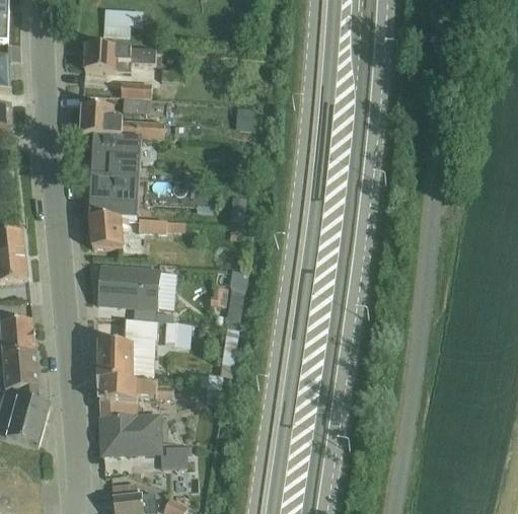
[(0,0),(0,41),(7,42),(8,7),(4,7),(4,0),(0,0)]
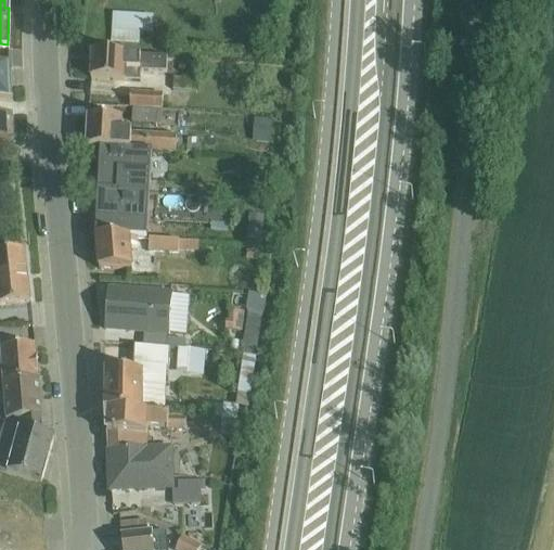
[(112,9),(110,37),(138,39),(139,28),(152,29),(153,11),(112,9)]
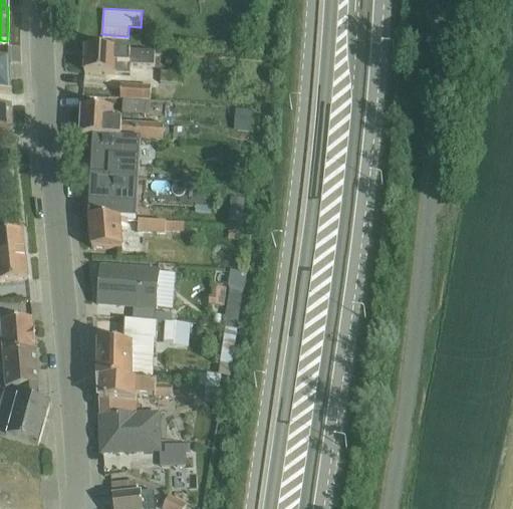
[(84,45),(83,68),(126,70),(127,60),(154,62),(155,49),(84,45)]
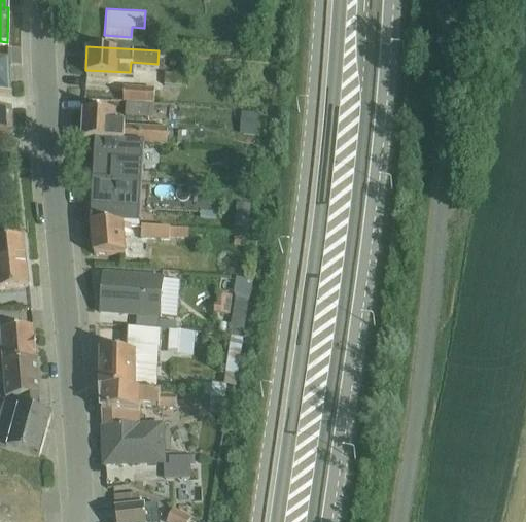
[(0,90),(9,92),(7,58),(0,57),(0,90)]
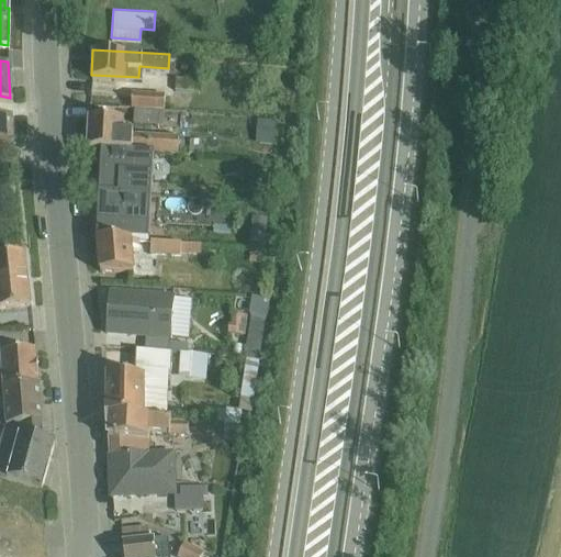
[(175,74),(175,86),(199,88),(199,76),(175,74)]
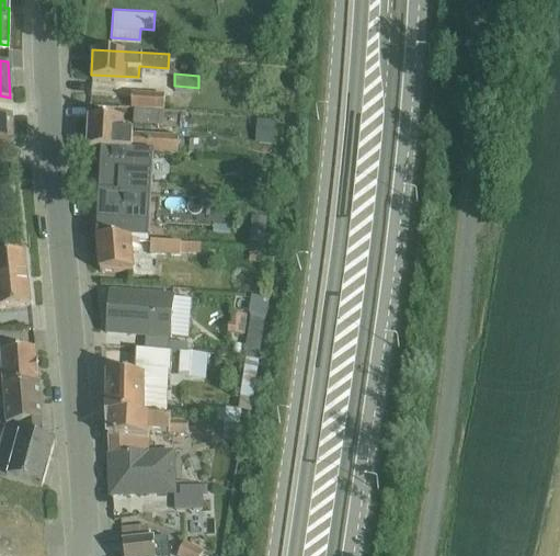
[(133,104),(163,105),(164,90),(132,88),(130,104),(133,104)]
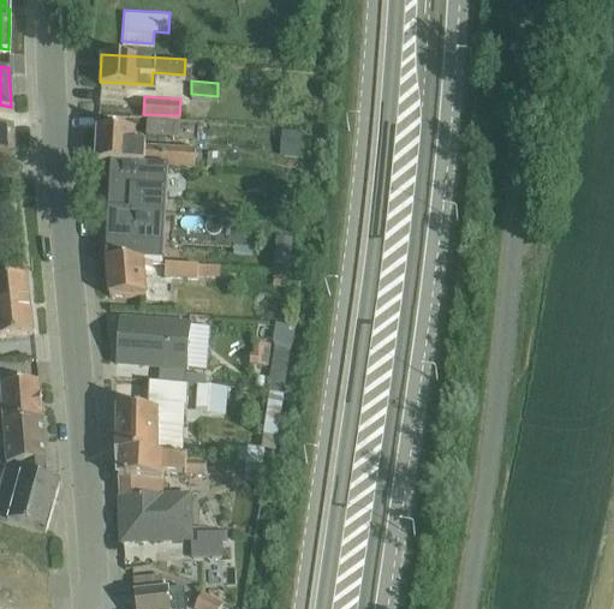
[(179,115),(145,114),(144,131),(178,132),(179,115)]
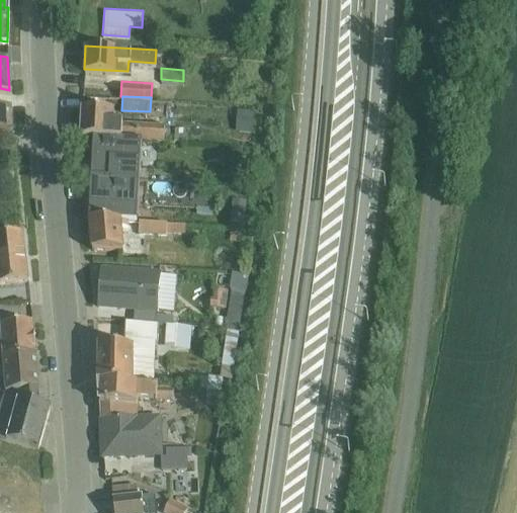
[(0,129),(11,129),(11,127),(10,103),(0,103),(0,129)]
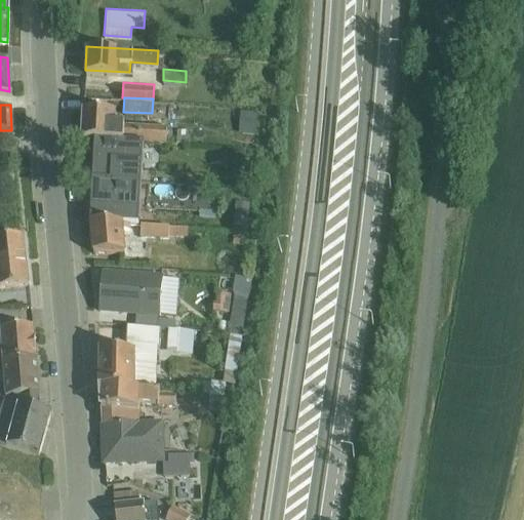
[(81,136),(143,140),(165,141),(166,124),(115,121),(116,109),(83,108),(81,136)]
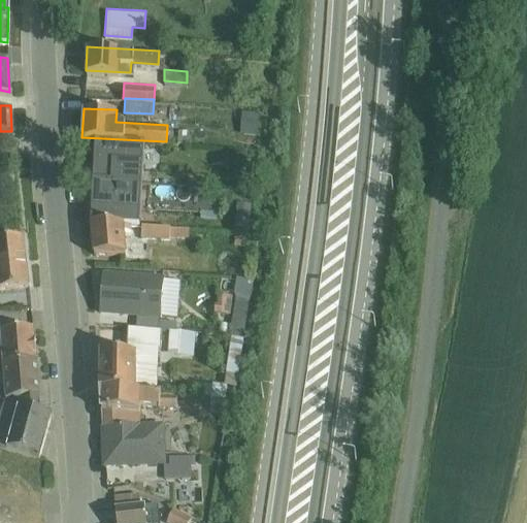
[(176,126),(175,142),(189,142),(190,127),(176,126)]
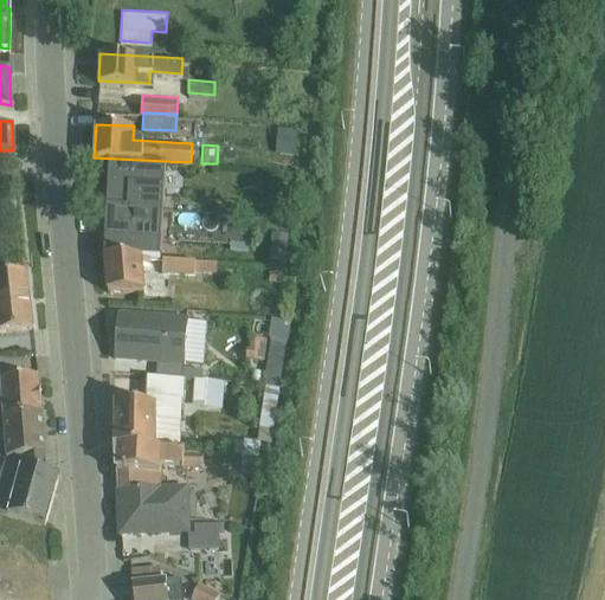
[(165,161),(94,157),(97,188),(107,189),(107,205),(162,208),(165,161)]
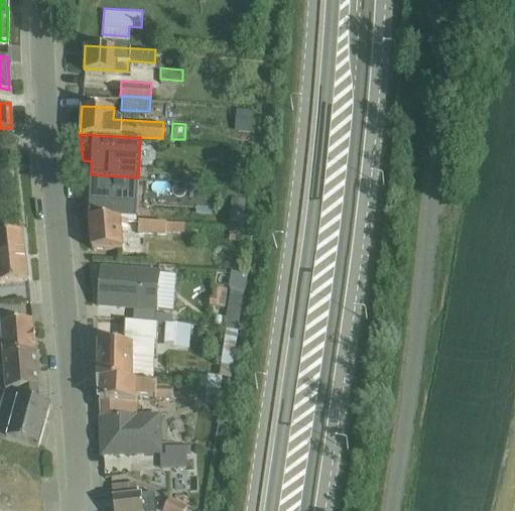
[(138,177),(91,174),(88,216),(127,218),(136,218),(138,177)]
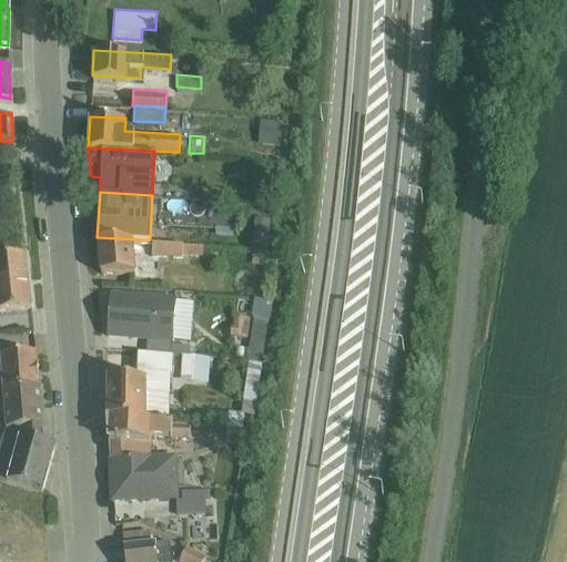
[(140,239),(97,237),(100,269),(135,272),(133,244),(140,245),(140,239)]
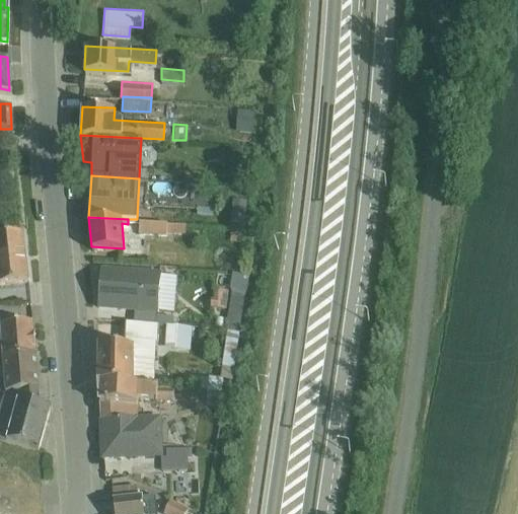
[(139,219),(138,230),(166,232),(166,230),(172,230),(172,232),(185,232),(185,222),(139,219)]
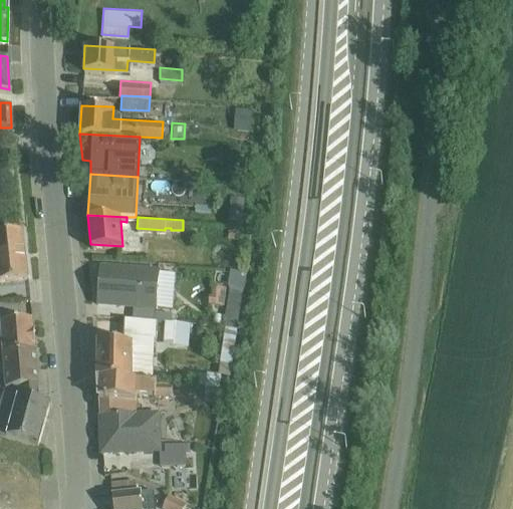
[(228,222),(227,235),(248,237),(250,223),(228,222)]
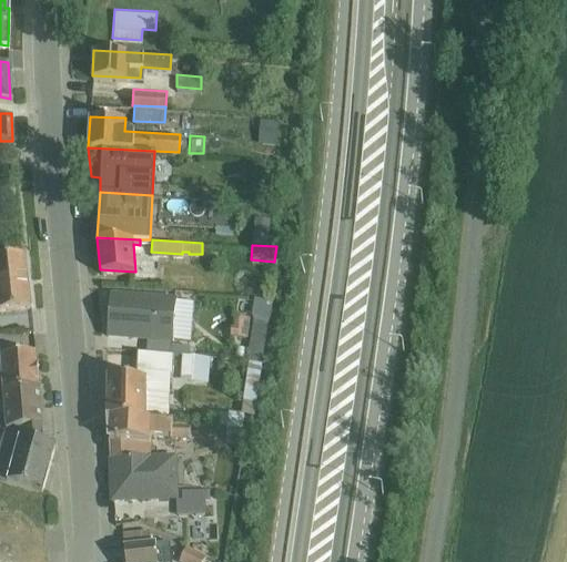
[(0,307),(30,304),(24,251),(0,253),(0,307)]
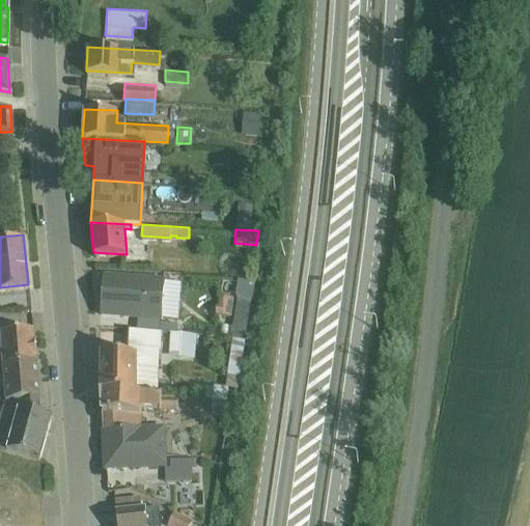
[(169,330),(175,331),(176,323),(158,321),(158,314),(161,315),(164,278),(103,273),(100,310),(137,313),(137,328),(161,330),(169,330)]
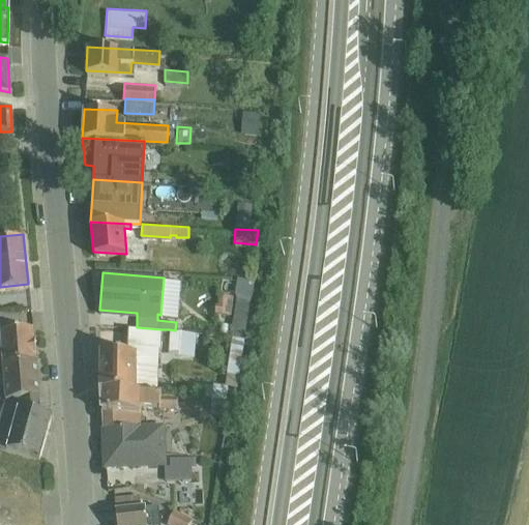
[(235,291),(230,330),(243,333),(252,276),(236,274),(234,291),(235,291)]
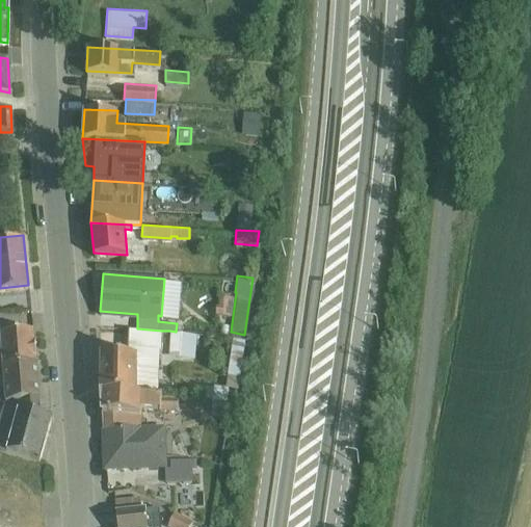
[(211,302),(210,312),(221,313),(222,312),(231,313),(234,293),(218,291),(217,304),(211,302)]
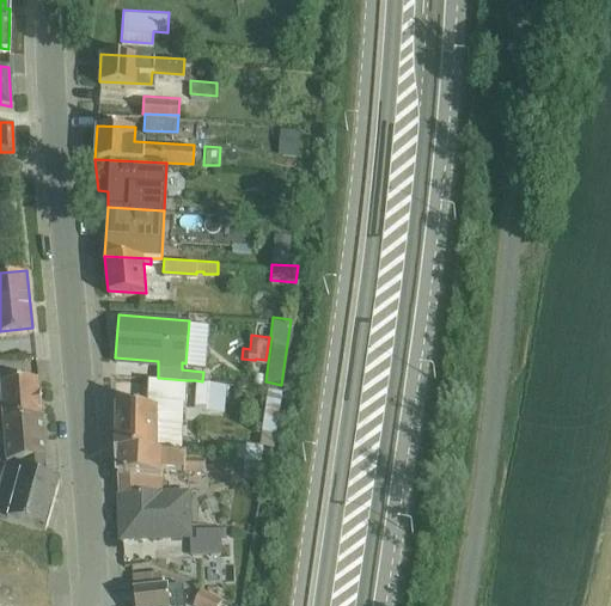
[(0,415),(2,416),(41,414),(38,375),(0,378),(0,415)]
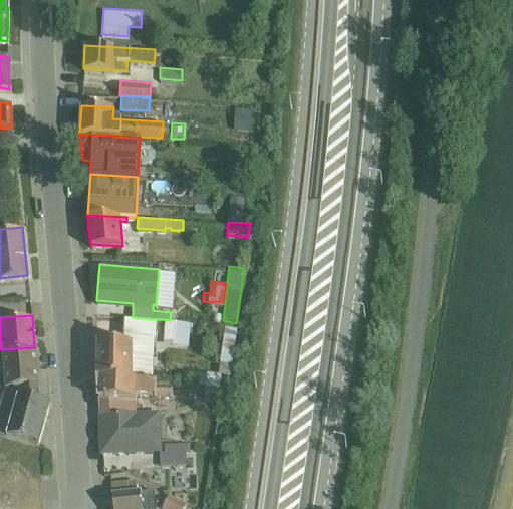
[(156,319),(133,317),(124,317),(123,339),(97,339),(97,376),(152,379),(156,319)]
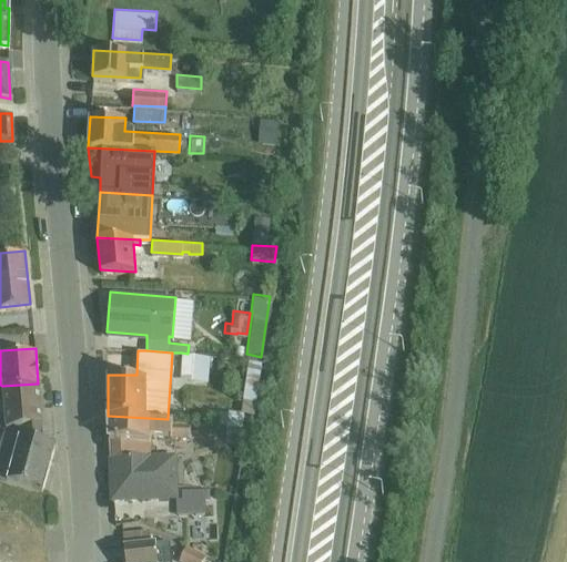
[(188,354),(181,353),(179,377),(208,379),(210,355),(188,354)]
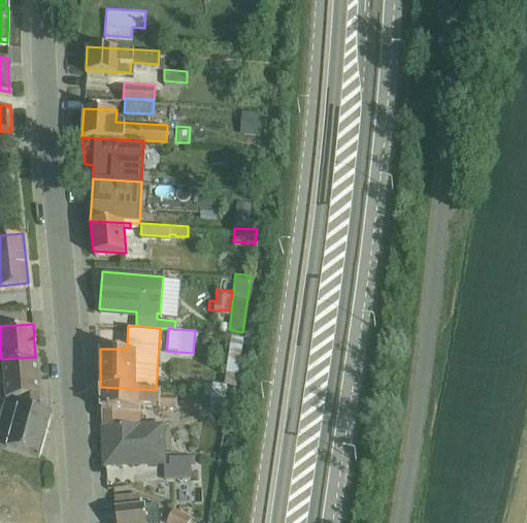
[(211,380),(210,393),(224,394),(226,382),(235,383),(242,334),(230,333),(224,381),(211,379),(211,380)]
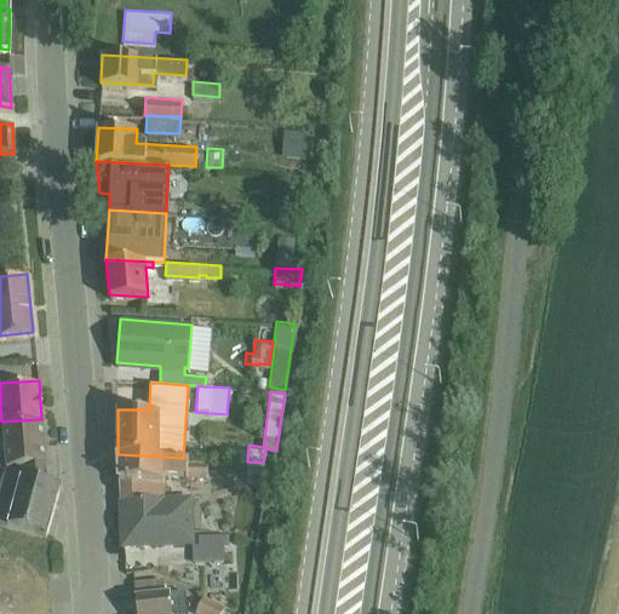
[(6,464),(45,462),(41,419),(3,422),(0,420),(0,443),(4,445),(6,464)]
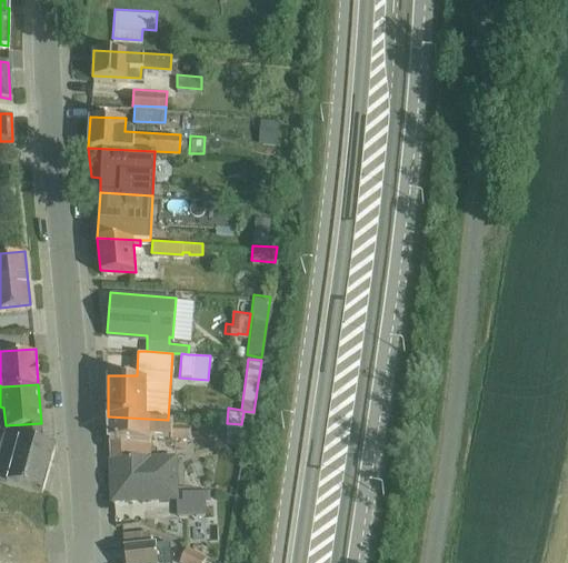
[(227,423),(228,409),(215,409),(213,422),(227,423)]
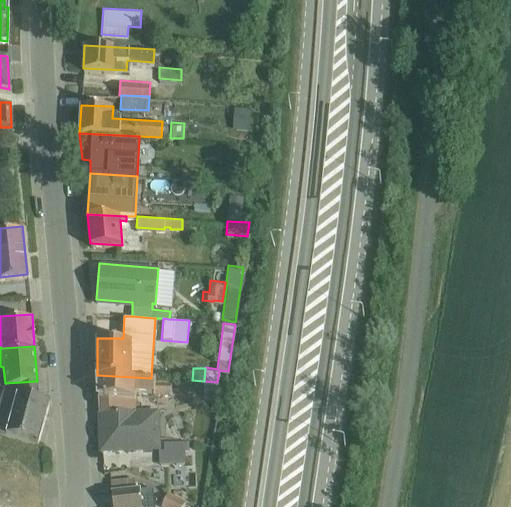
[(151,378),(97,375),(99,410),(135,409),(135,390),(170,392),(171,381),(151,378)]
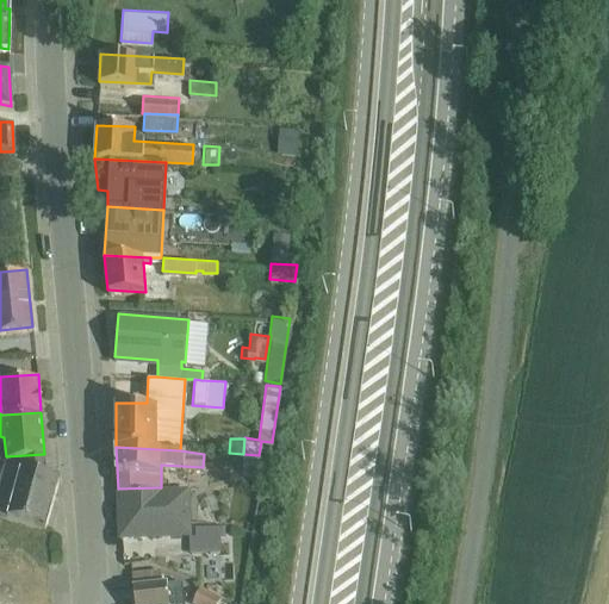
[(0,511),(44,525),(58,477),(45,473),(44,454),(6,456),(0,472),(0,511)]
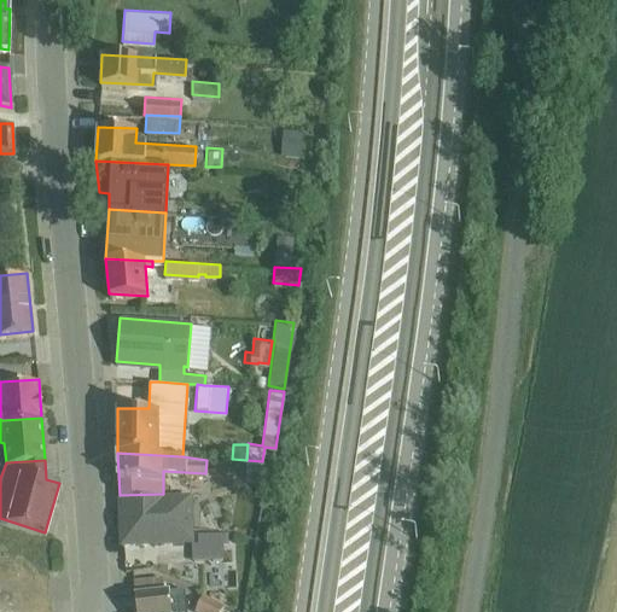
[(163,494),(120,495),(121,541),(145,541),(145,538),(191,537),(190,494),(163,494)]
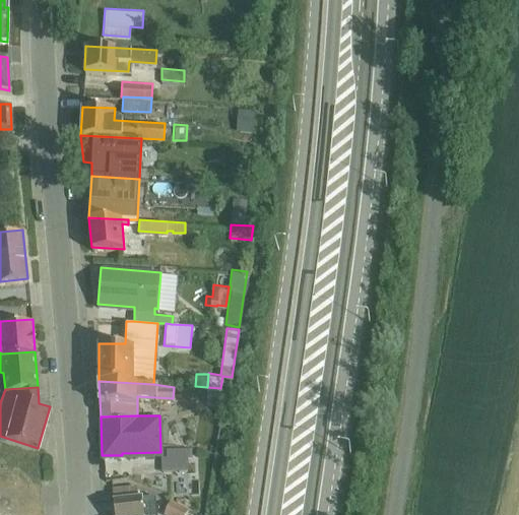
[(166,454),(160,454),(160,467),(187,466),(187,454),(191,454),(191,445),(165,446),(166,454)]
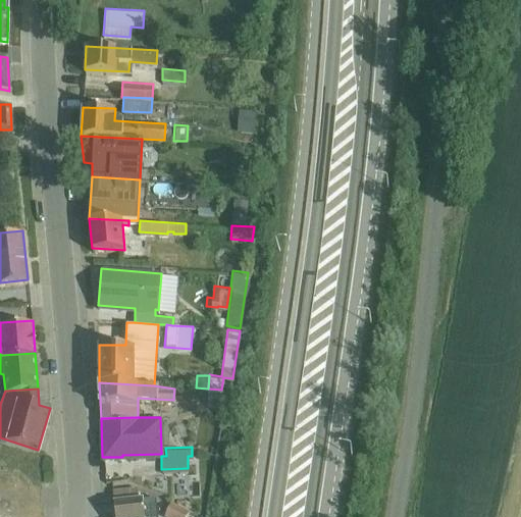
[(137,485),(112,488),(115,516),(157,516),(155,496),(138,498),(137,485)]
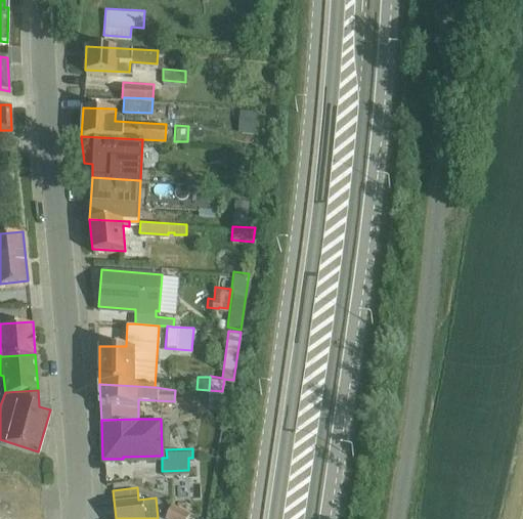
[(171,503),(165,516),(172,518),(184,518),(188,511),(171,503)]
